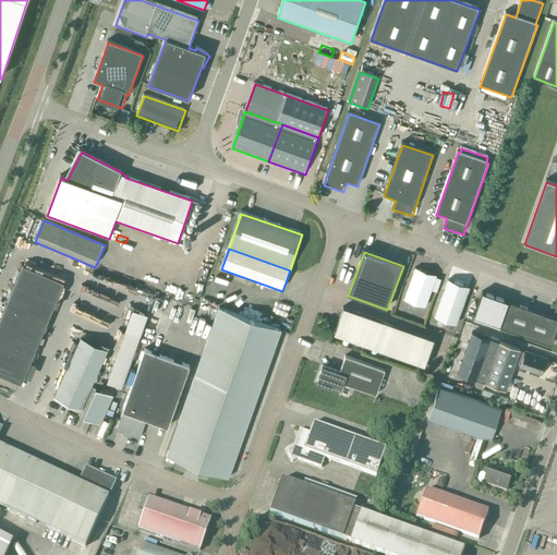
[(135,255),(134,262),(149,266),(152,258),(135,255)]
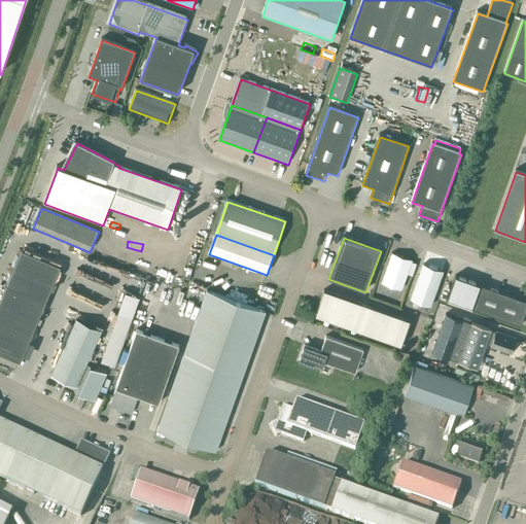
[(22,252),(0,305),(0,355),(21,364),(61,269),(22,252)]
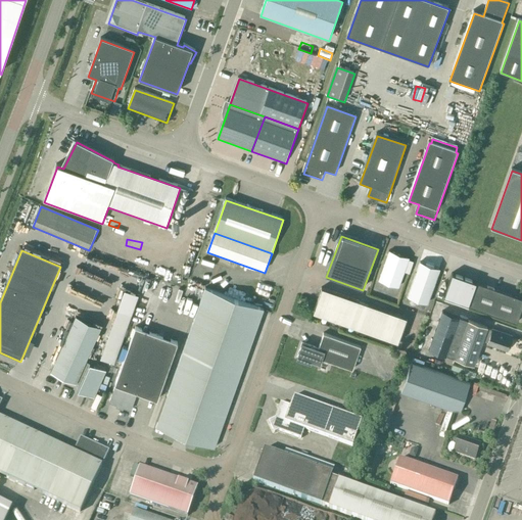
[(379,283),(399,289),(410,261),(390,253),(379,283)]
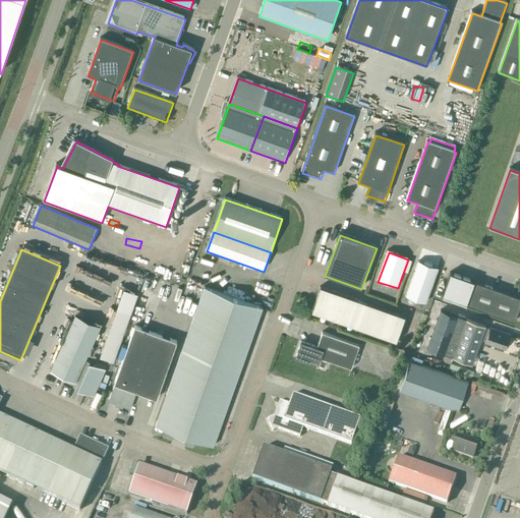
[(426,304),(439,270),(419,264),(407,298),(426,304)]
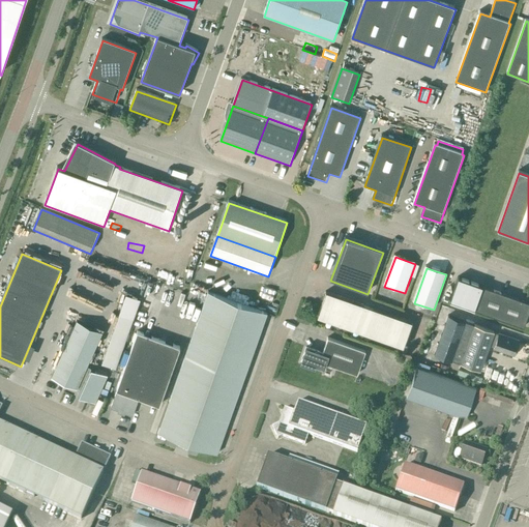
[(483,288),(459,280),(450,302),(474,312),(483,288)]
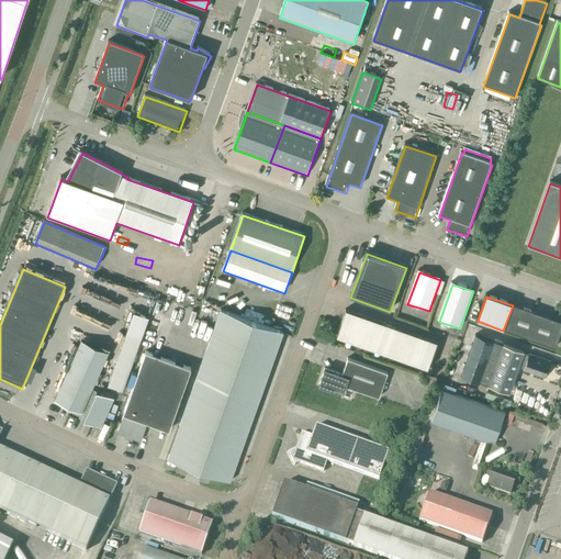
[(560,323),(513,305),(503,331),(556,349),(560,338),(560,323)]
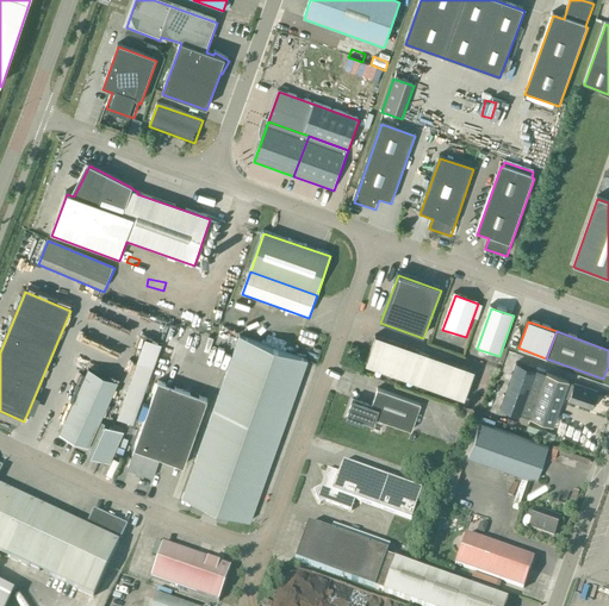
[(309,362),(240,338),(182,500),(250,525),(309,362)]
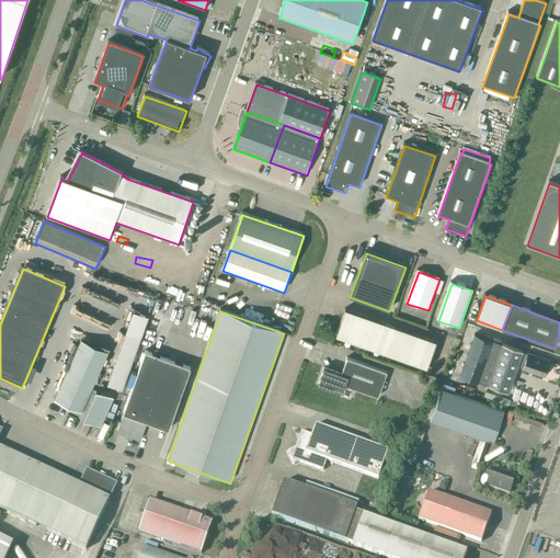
[(338,338),(427,369),(436,343),(346,311),(338,338)]
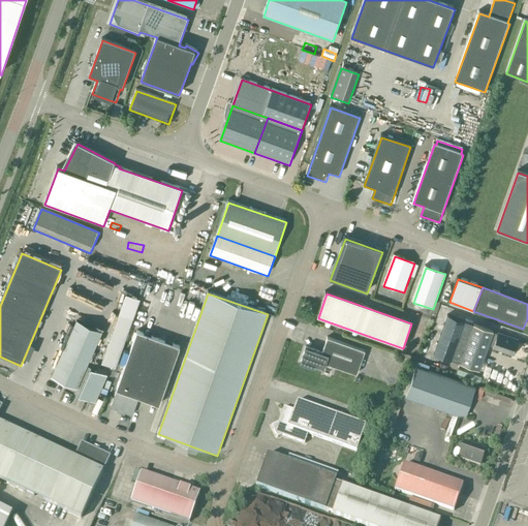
[(126,297),(102,364),(116,369),(141,302),(126,297)]
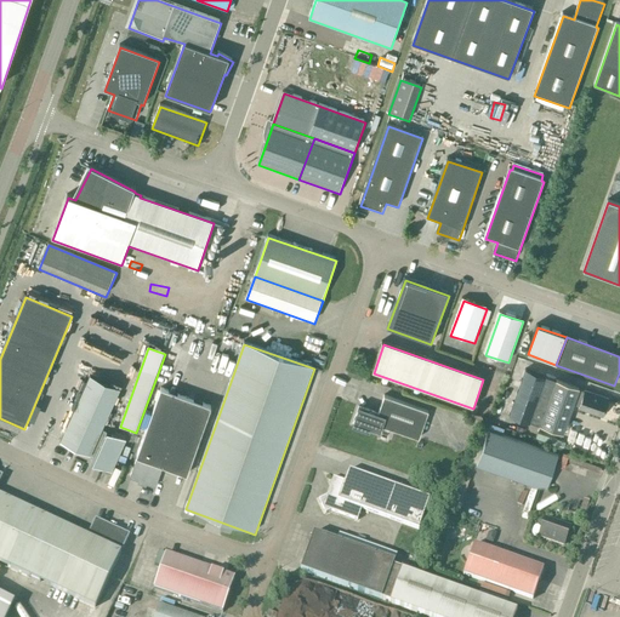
[(525,372),(508,418),(529,426),(546,380),(525,372)]
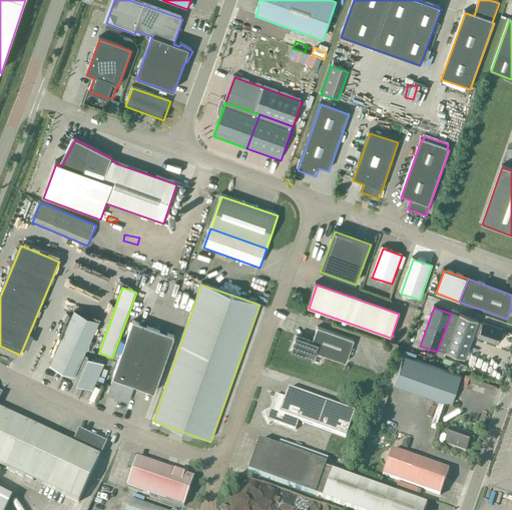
[(84,357),(99,324),(75,313),(50,367),(75,378),(75,377),(80,379),(77,386),(92,393),(104,366),(84,357)]
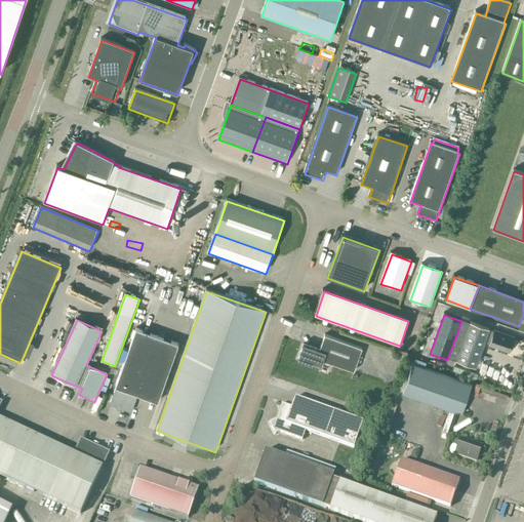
[(461,321),(447,360),(476,370),(485,345),(490,347),(489,349),(509,356),(514,340),(495,333),(495,334),(490,332),(490,331),(461,321)]
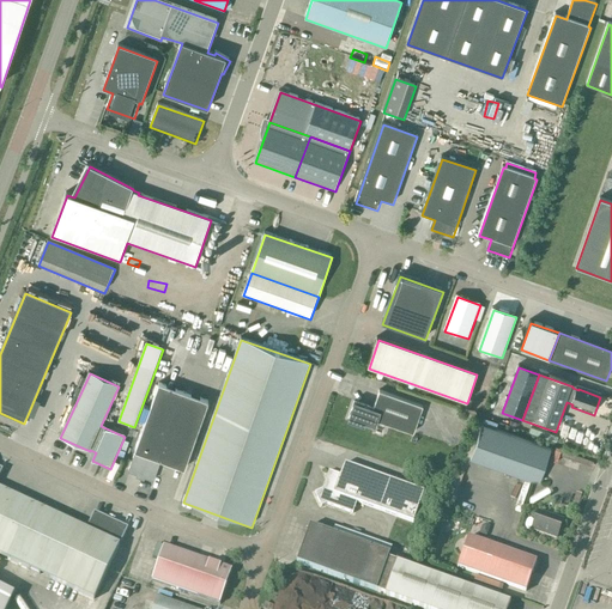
[(185,472),(210,403),(159,385),(135,454),(137,454),(129,474),(153,483),(161,463),(185,472)]
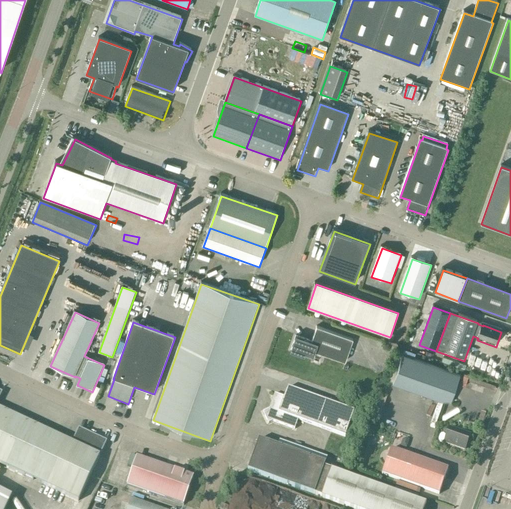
[(312,343),(297,338),(291,353),(313,361),(316,353),(346,364),(354,342),(318,329),(312,343)]
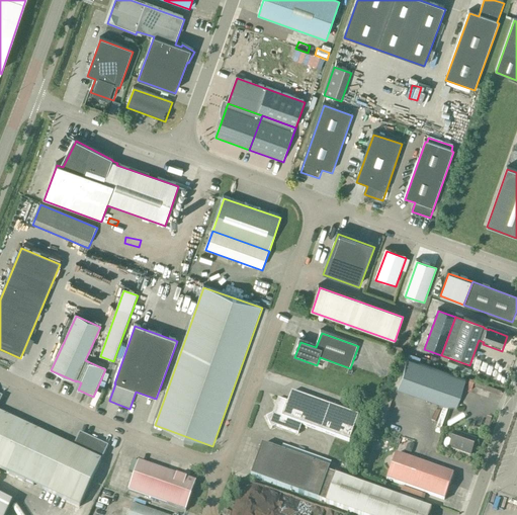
[(465,381),(408,361),(399,391),(455,411),(465,381)]
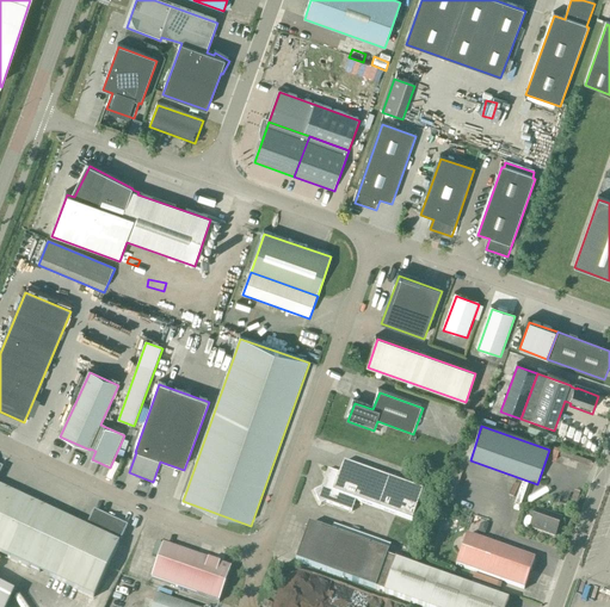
[(448,428),(445,434),(456,438),(458,432),(448,428)]
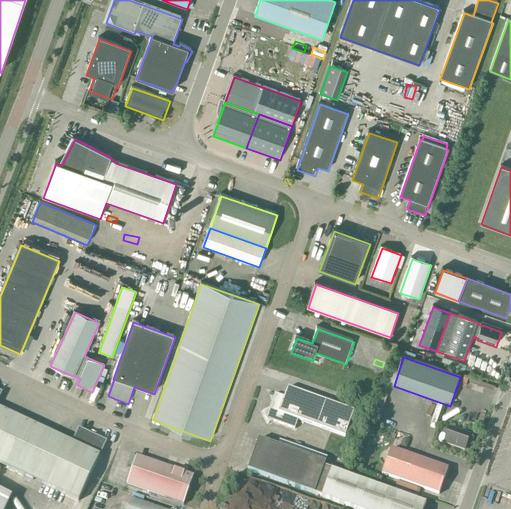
[(298,423),(318,430),(346,440),(355,415),(288,391),(285,401),(275,397),(270,412),(263,416),(269,427),(274,425),(295,433),(298,423)]
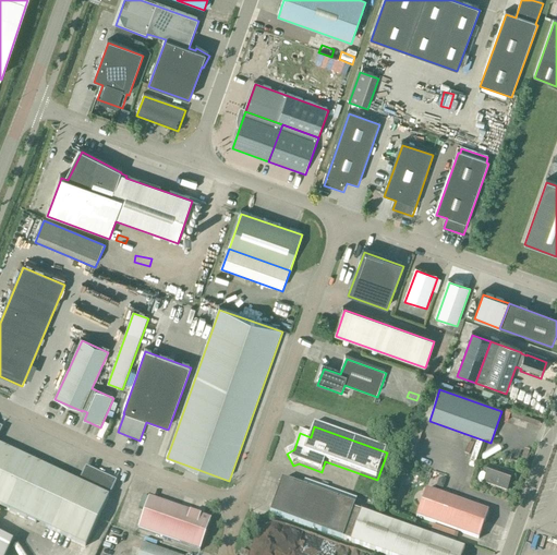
[(0,510),(14,517),(37,467),(0,449),(0,437),(2,433),(0,431),(0,510)]
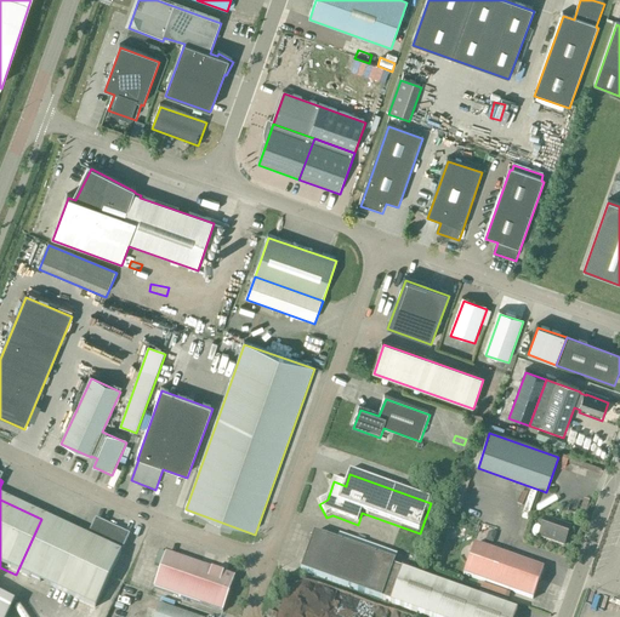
[(41,519),(16,575),(96,612),(130,540),(96,525),(89,541),(41,519)]
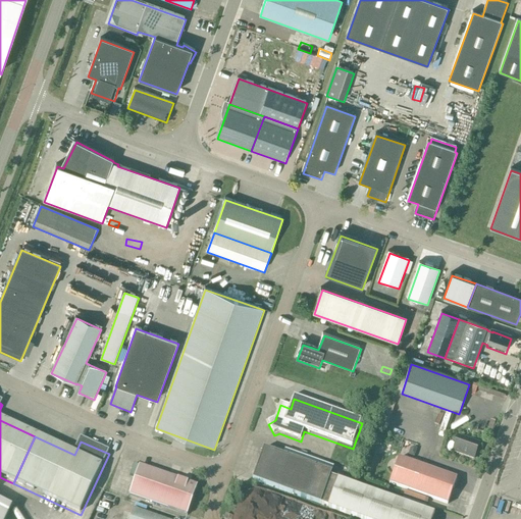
[(479,447),(459,439),(454,455),(474,462),(479,447)]
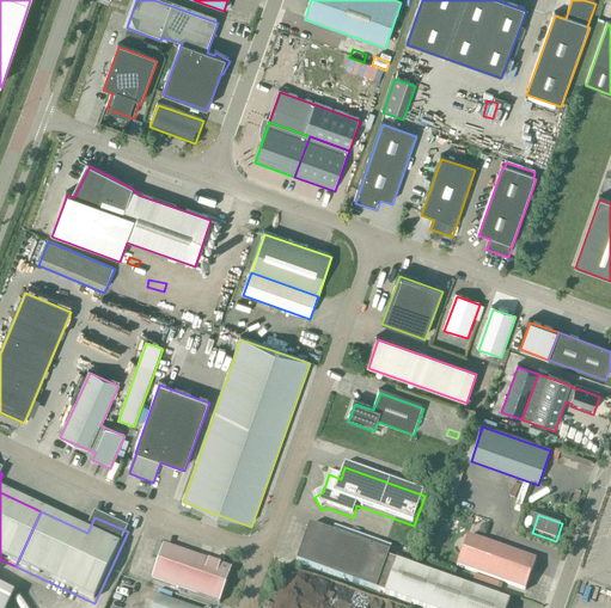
[(377,595),(389,563),(390,558),(392,552),(335,532),(333,538),(310,529),(297,566),(377,595)]
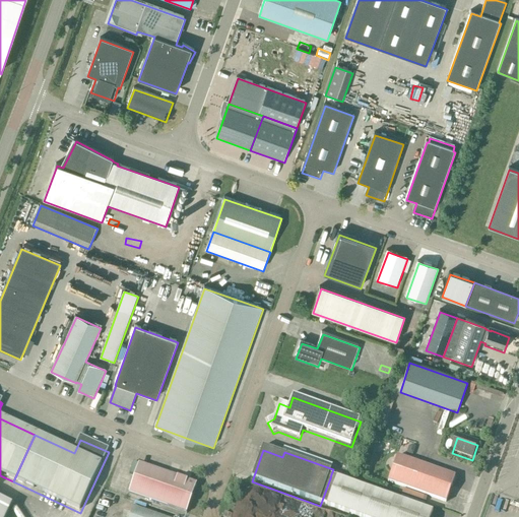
[(388,485),(446,506),(455,480),(397,459),(388,485)]
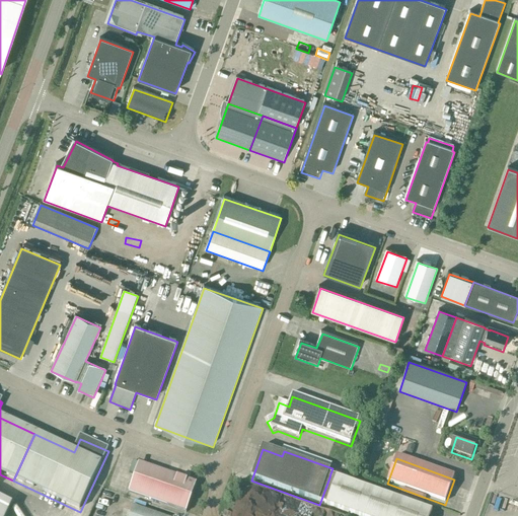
[(158,505),(168,476),(139,466),(129,496),(158,505)]
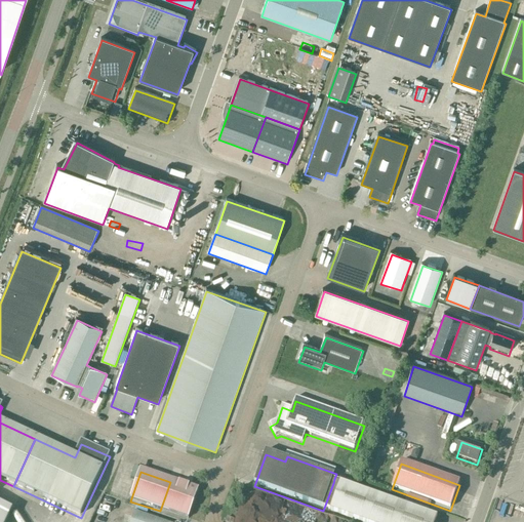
[(199,492),(170,482),(160,511),(189,521),(199,492)]
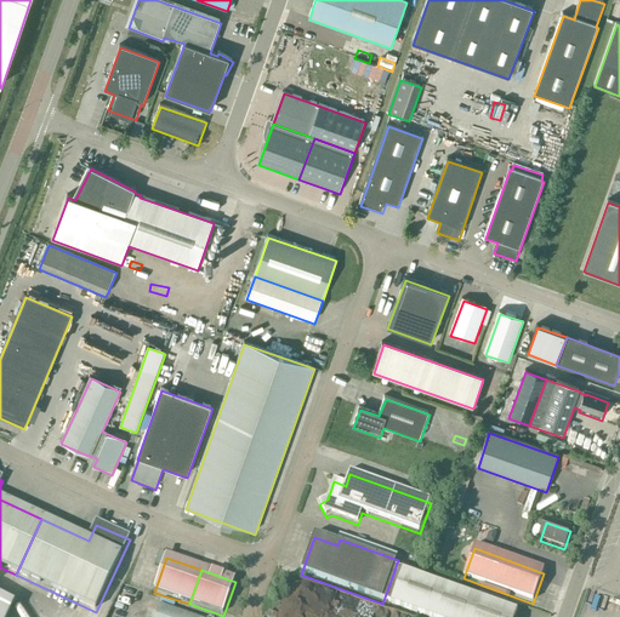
[(517,616),(394,571),(382,604),(417,616),(517,616)]
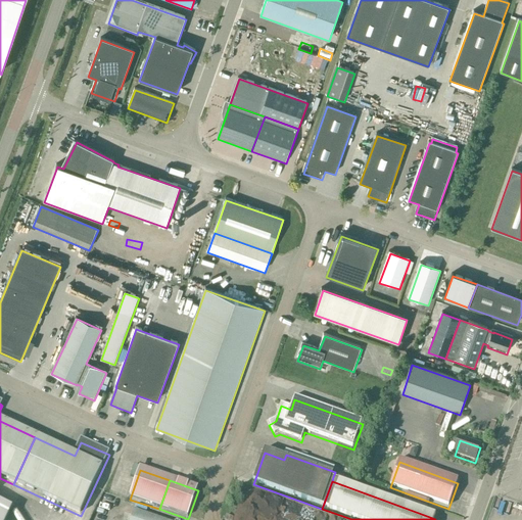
[(8,519),(12,511),(0,505),(0,519),(8,519)]
